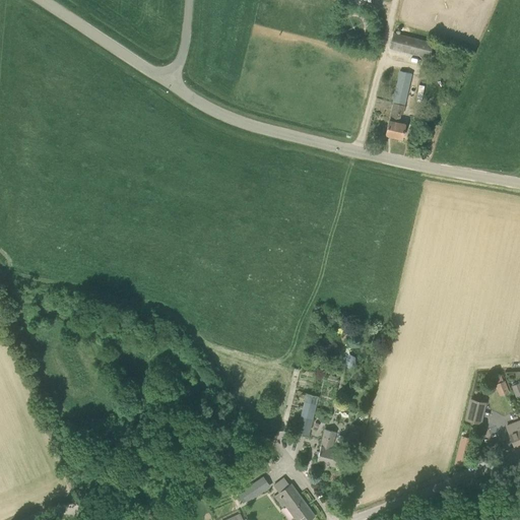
[(390,48),(430,58),(433,43),(394,33),(390,48)]
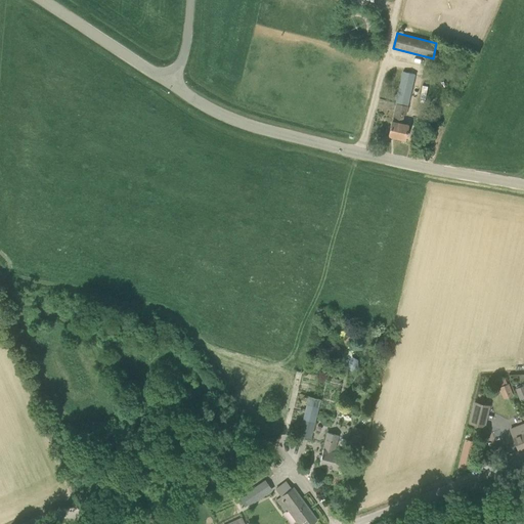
[(392,122),(389,136),(405,139),(408,125),(400,123),(402,114),(406,115),(416,75),(403,72),(396,103),(392,122)]
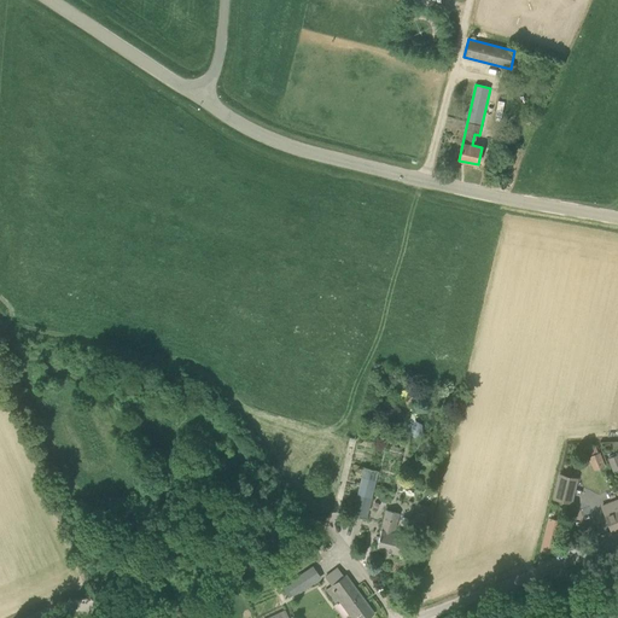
[(590,456),(588,458),(593,471),(605,466),(599,453),(598,454),(595,447),(588,450),(590,456)]
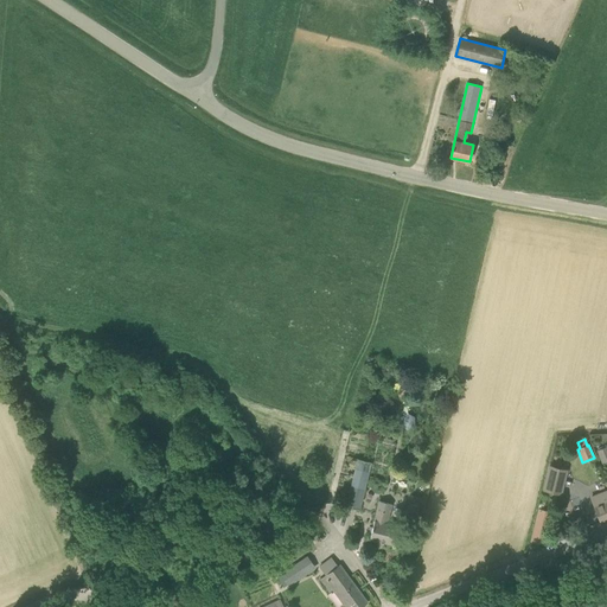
[(606,461),(606,446),(596,451),(602,464),(606,461)]
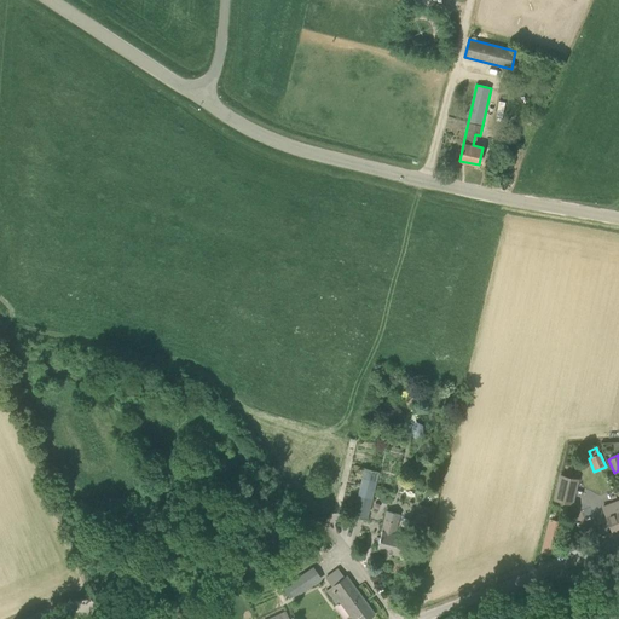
[(379,472),(365,468),(353,516),(368,520),(379,472)]
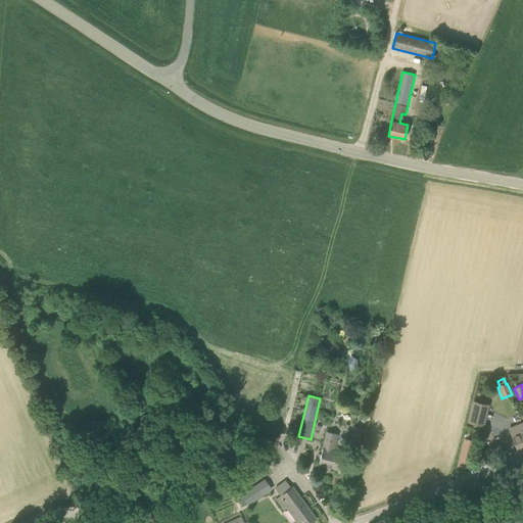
[(483,427),(489,405),(473,400),(467,423),(483,427)]
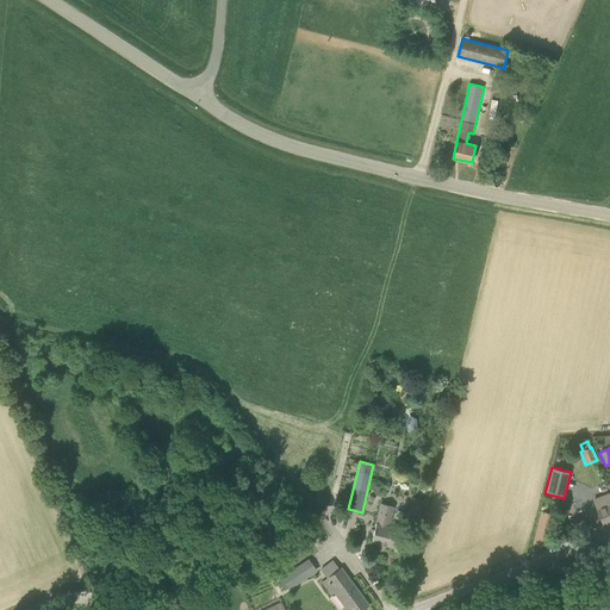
[(609,523),(609,493),(595,500),(604,526),(609,523)]
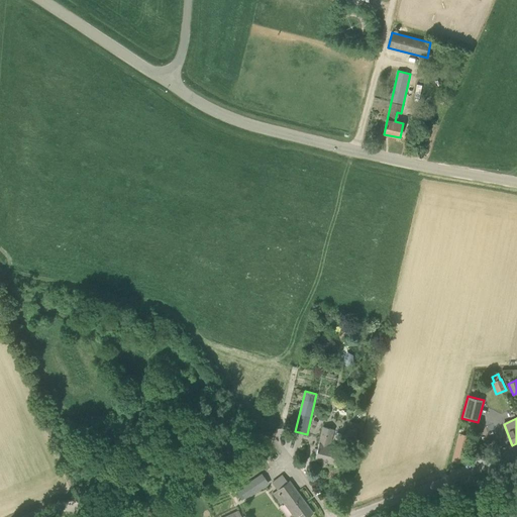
[(319,443),(315,458),(335,463),(339,448),(326,445),(328,438),(331,439),(333,429),(323,427),(319,443)]
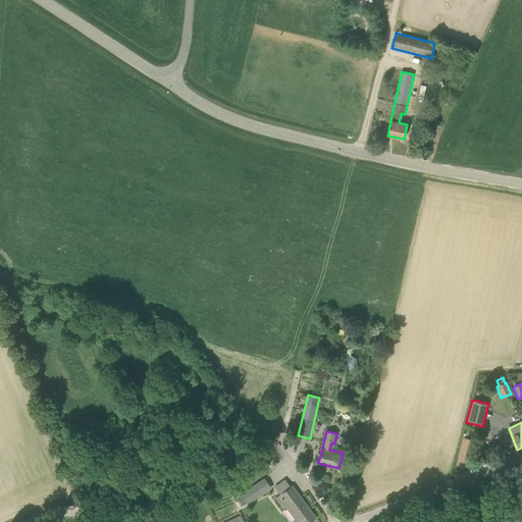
[(472,440),(463,437),(456,466),(466,468),(472,440)]
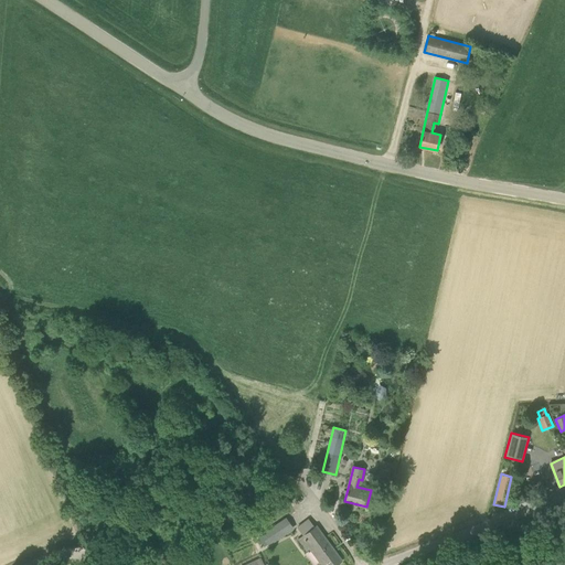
[(262,533),(268,545),(297,530),(290,516),(262,533)]
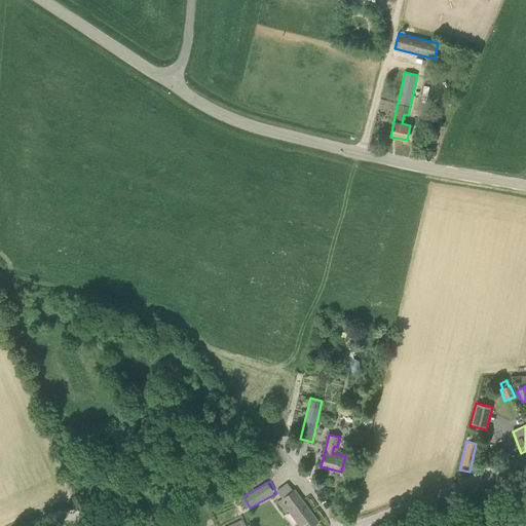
[(313,525),(318,523),(294,489),(293,490),(289,485),(278,493),(283,498),(277,502),(286,513),(291,510),(300,522),(298,524),(299,525),(313,525)]
